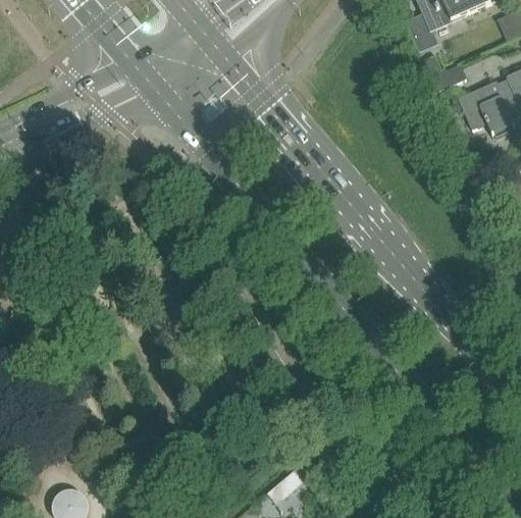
[(430,30),(489,3),(488,0),(417,0),(423,13),(405,21),(418,51),(436,43),(430,30)]
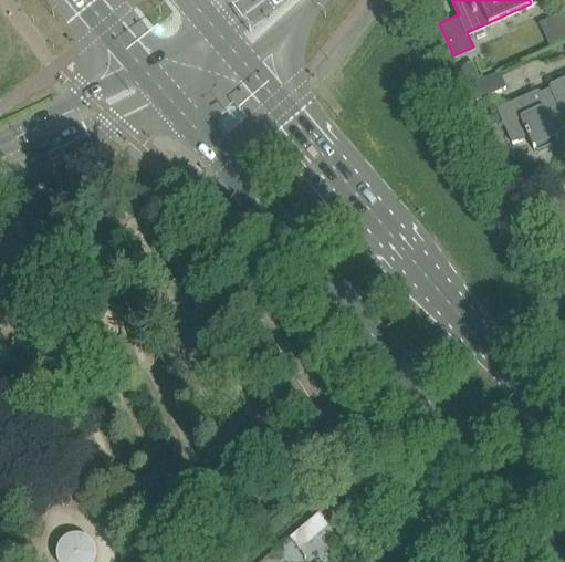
[(564,19),(562,11),(541,21),(550,41),(564,33),(564,19)]
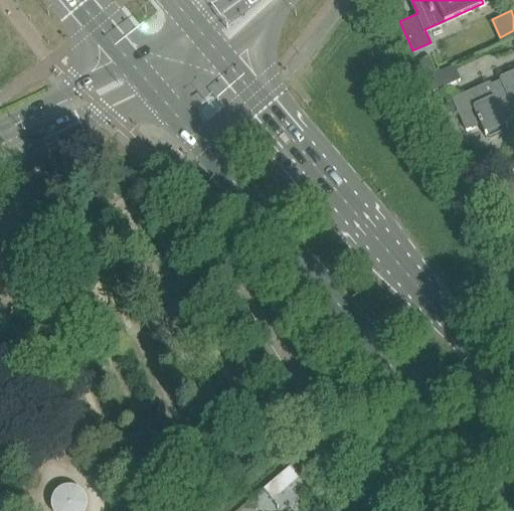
[(434,71),(427,56),(414,62),(421,76),(434,71)]
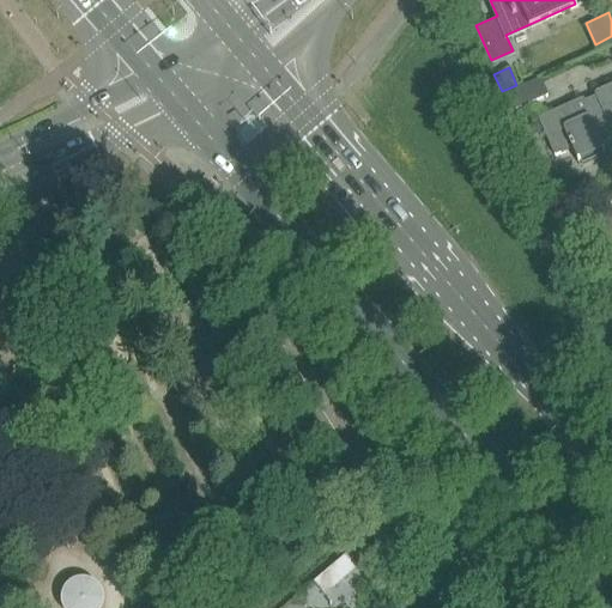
[(540,76),(502,93),(509,110),(547,92),(540,76)]
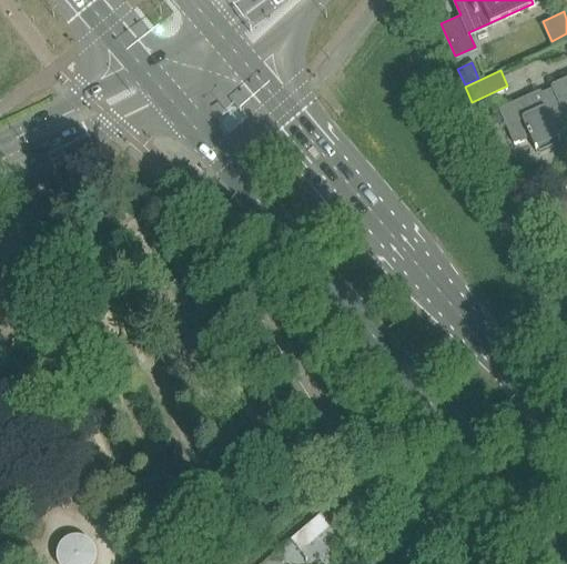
[(566,74),(552,82),(553,87),(538,92),(538,90),(497,109),(504,121),(514,142),(529,134),(536,149),(537,148),(539,152),(559,142),(557,139),(560,137),(556,128),(566,121),(566,74)]
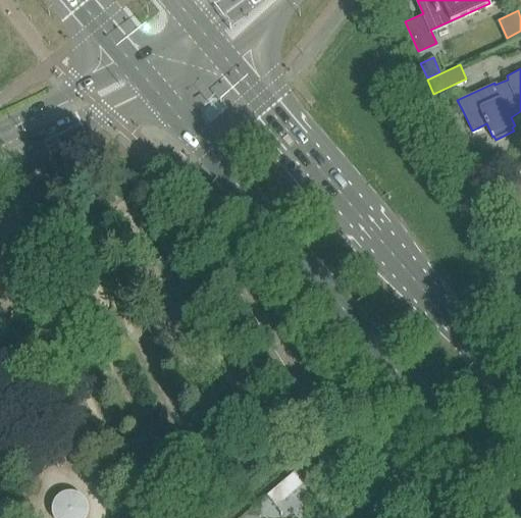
[(457,100),(443,107),(448,118),(463,111),(457,100)]
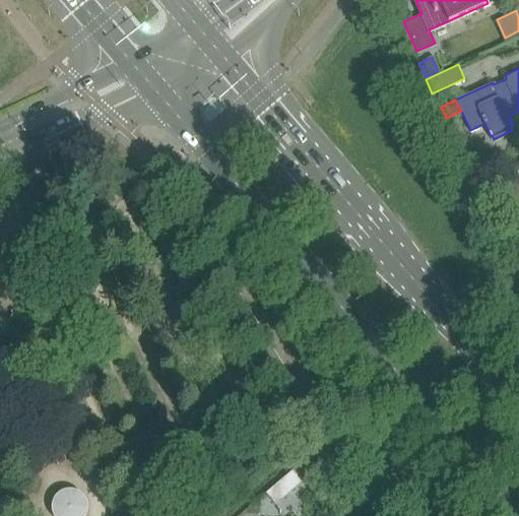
[(259,421),(275,412),(270,402),(254,409),(259,421)]
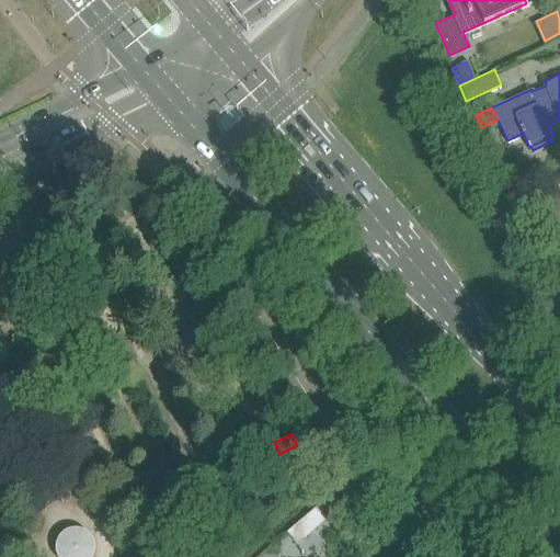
[(315,504),(303,515),(310,525),(317,525),(326,518),(322,514),(315,504)]
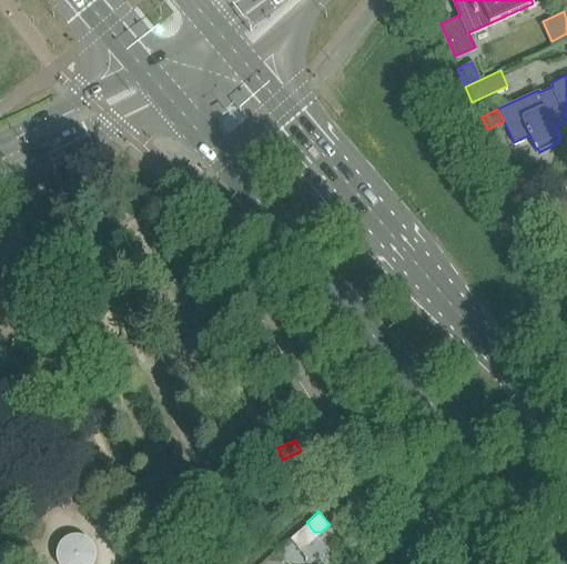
[(64,563),(88,563),(98,556),(79,531),(54,550),(64,563)]
